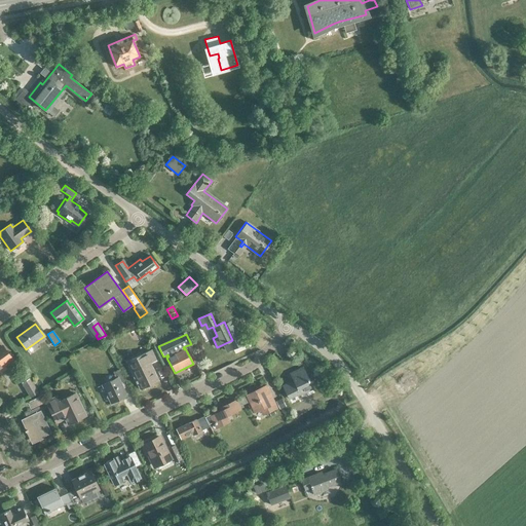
[(0,348),(0,360),(3,366),(10,361),(1,347),(0,348)]
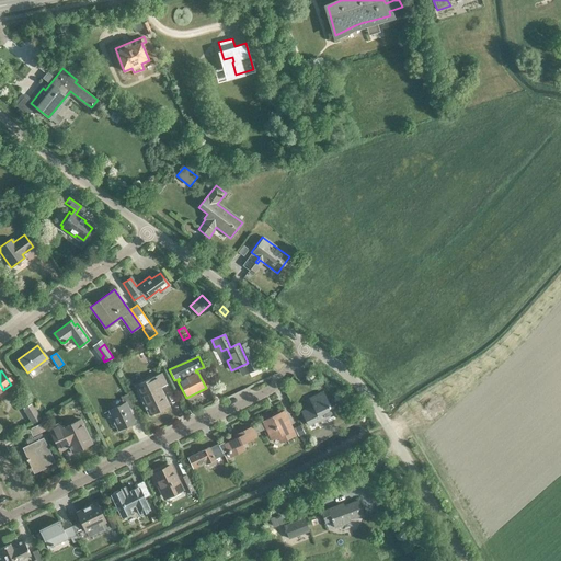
[(163,373),(139,385),(144,395),(139,397),(147,412),(148,415),(161,410),(168,407),(159,388),(169,384),(163,373)]
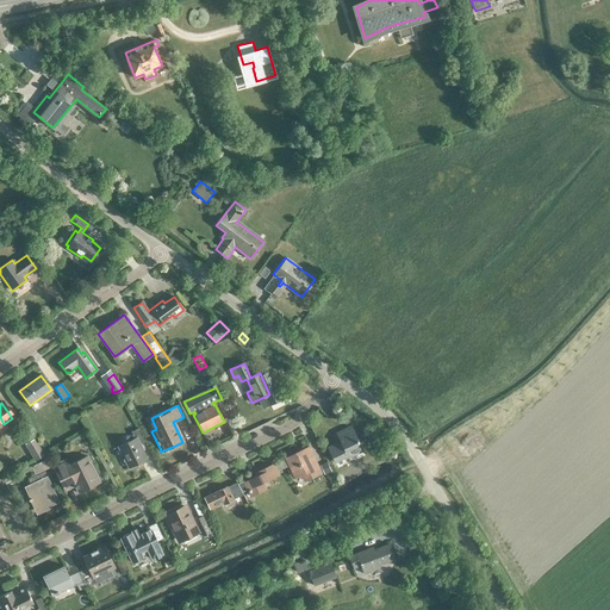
[(342,417),(347,422),(353,417),(348,412),(342,417)]
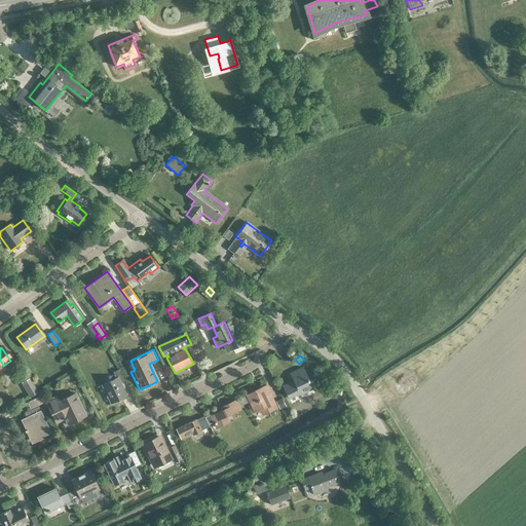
[(288,399),(311,387),(302,368),(291,373),(294,381),(283,386),(288,399)]
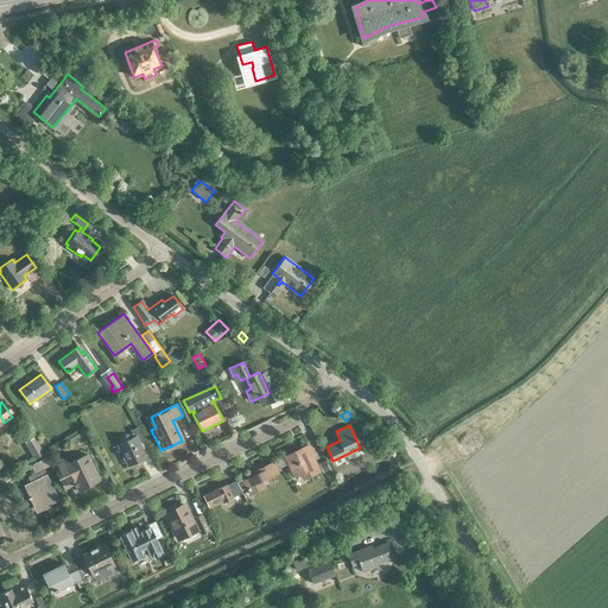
[(138,444),(144,442),(138,429),(131,431),(133,438),(119,445),(128,467),(145,458),(138,444)]
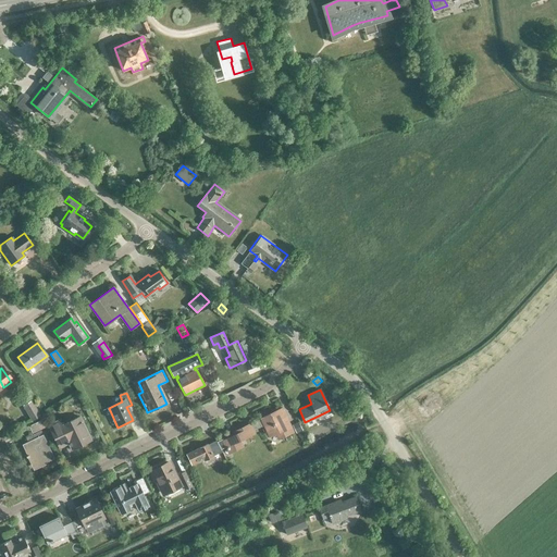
[(32,421),(40,417),(31,400),(23,406),(32,421)]
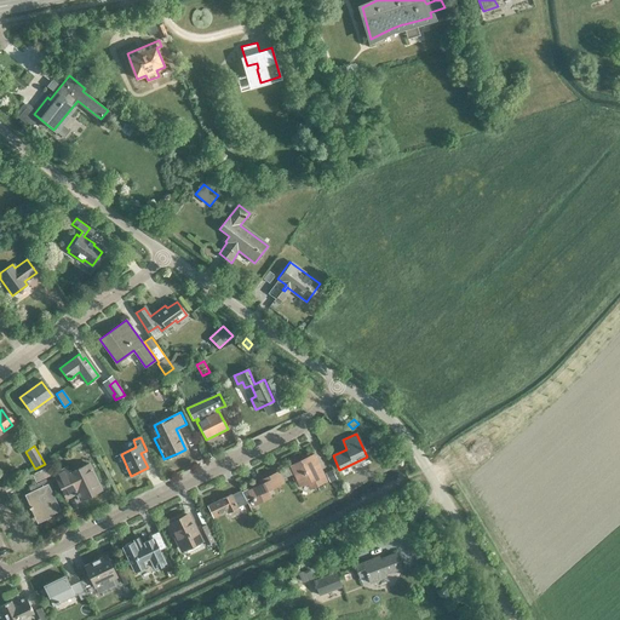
[(315,486),(326,481),(313,454),(290,465),(299,486),(311,480),(315,486)]
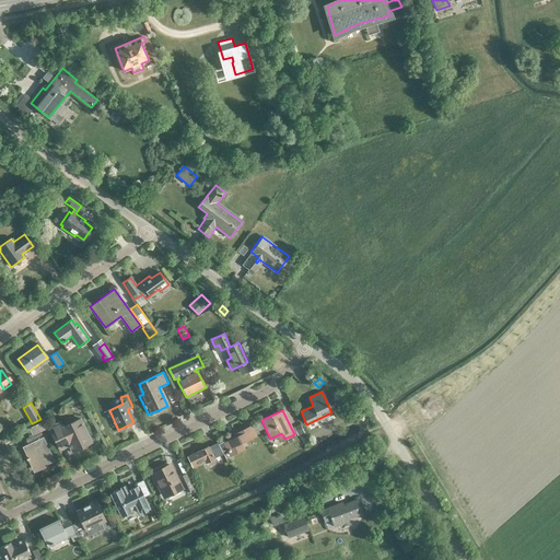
[(72,453),(91,443),(80,419),(61,428),(59,423),(48,429),(59,451),(69,446),(72,453)]
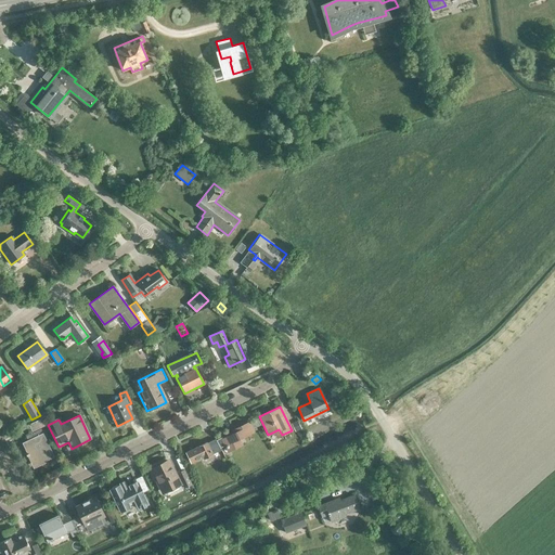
[(31,431),(43,426),(40,420),(28,425),(31,431)]
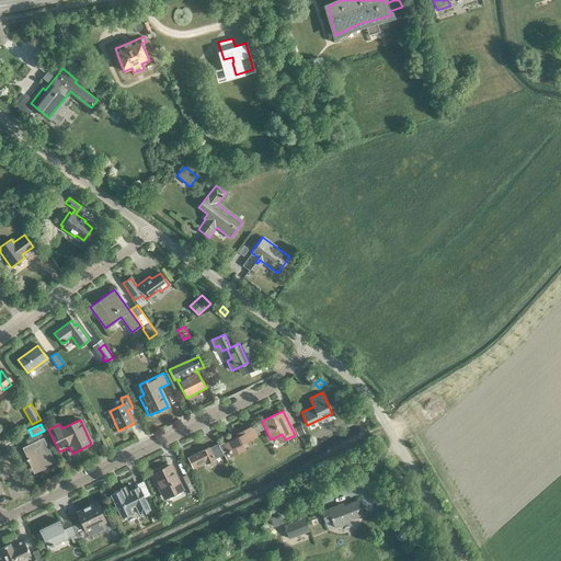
[(225,442),(218,445),(222,453),(228,450),(231,457),(244,450),(241,444),(255,437),(251,427),(236,435),(237,437),(226,444),(225,442)]
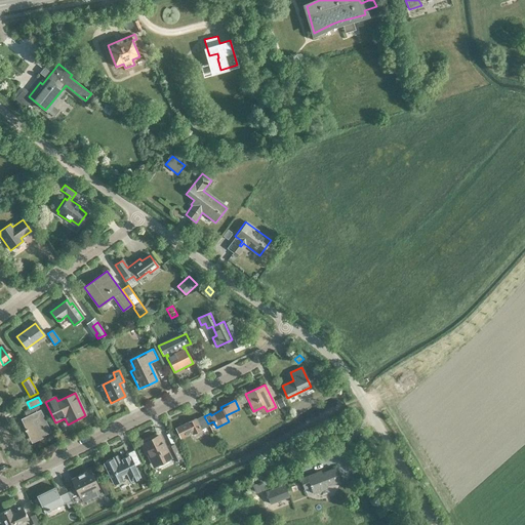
[(39,438),(50,432),(40,410),(22,419),(30,438),(38,435),(39,438)]
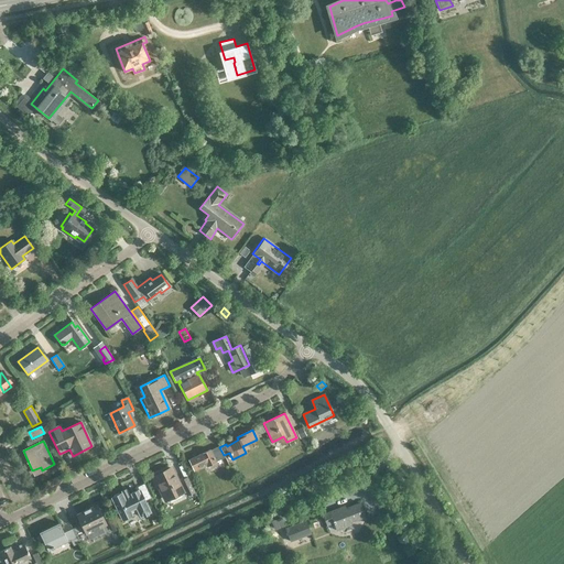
[(215,463),(224,458),(218,447),(209,451),(188,461),(193,470),(206,464),(207,467),(215,463)]
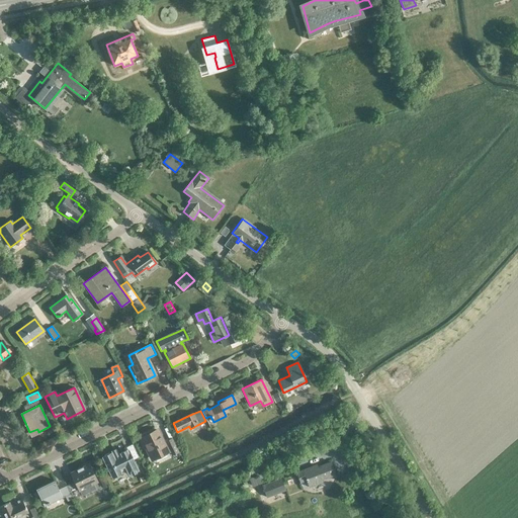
[(157,431),(142,438),(152,458),(169,449),(165,442),(171,438),(168,432),(159,437),(157,431)]
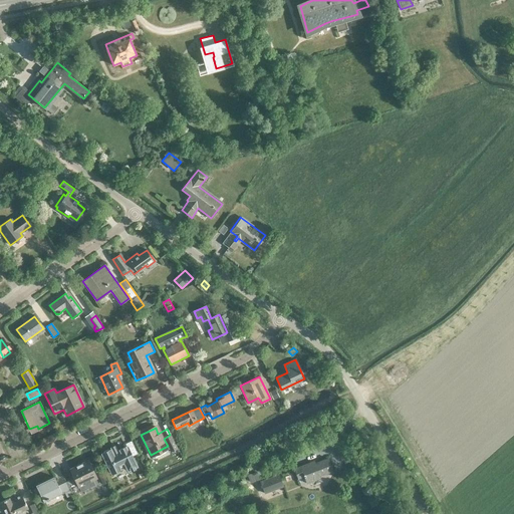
[(171,451),(177,448),(170,435),(164,439),(168,446),(171,451)]
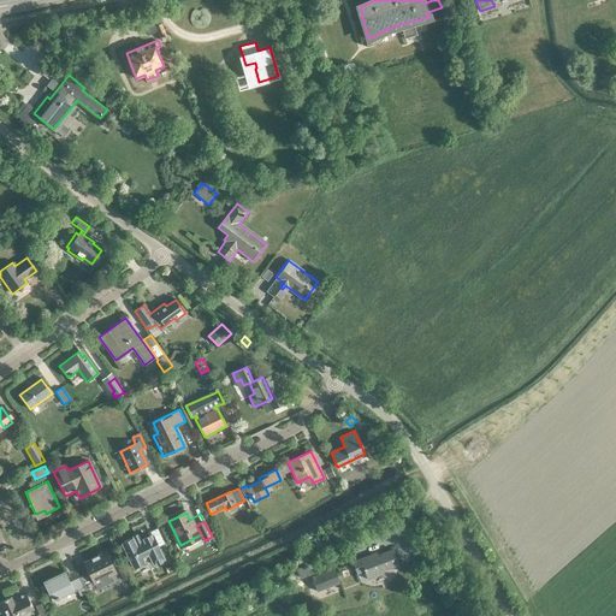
[(128,556),(120,560),(128,575),(135,572),(132,567),(134,567),(135,568),(143,564),(142,563),(144,562),(143,561),(149,558),(153,564),(165,560),(153,534),(141,540),(142,543),(136,545),(132,538),(122,544),(128,556)]
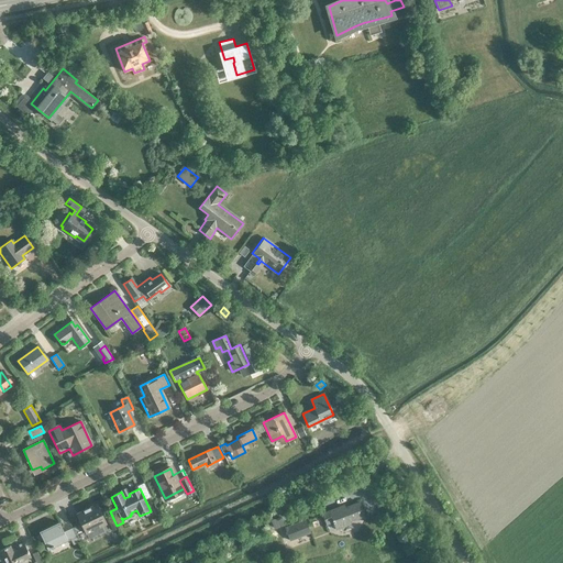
[(343,525),(365,516),(360,503),(341,510),(340,508),(322,515),(326,525),(333,522),(335,530),(343,527),(343,525)]
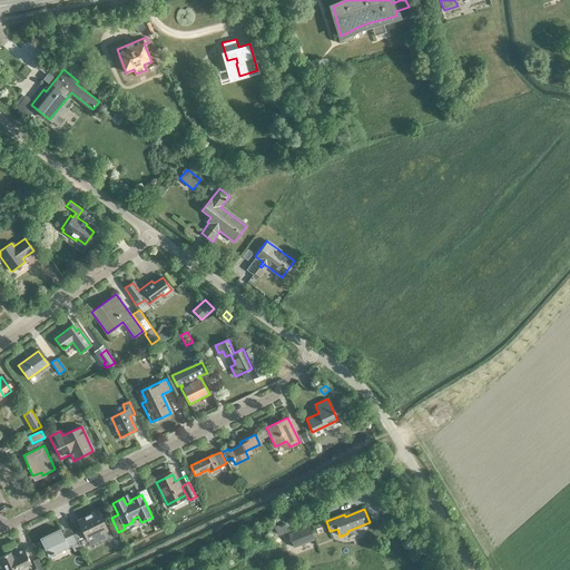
[(81,530),(74,533),(80,548),(89,543),(87,540),(107,531),(97,510),(77,520),(81,530)]
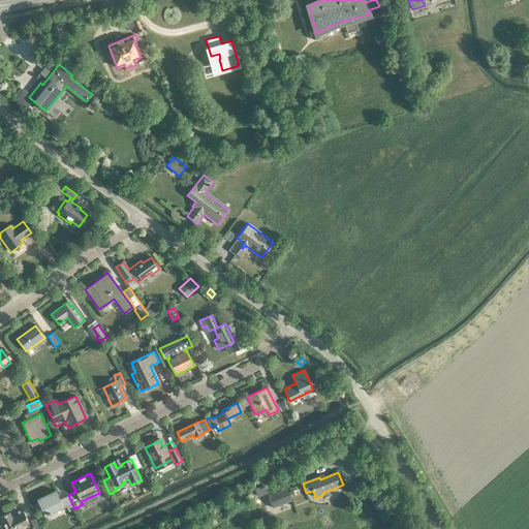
[(291,501),(287,490),(268,497),(272,508),(291,501)]
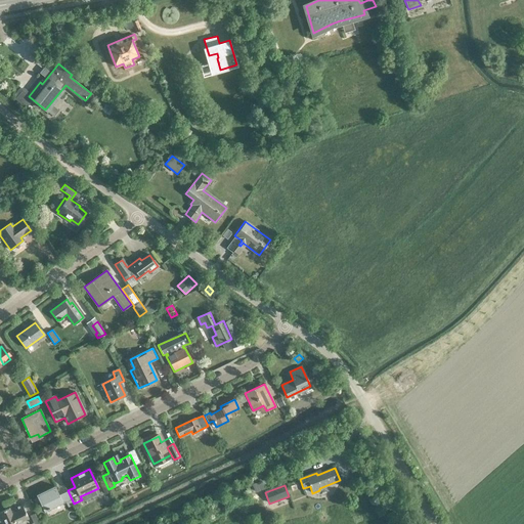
[(74,504),(68,490),(58,494),(54,486),(36,494),(45,513),(66,503),(68,507),(74,504)]
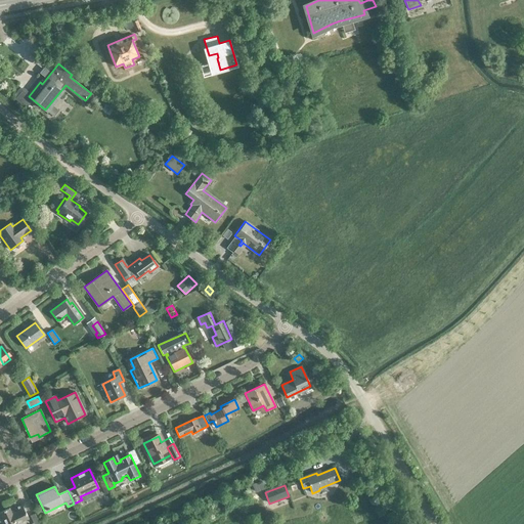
[(16,523),(28,518),(22,506),(14,509),(15,511),(10,513),(8,509),(0,512),(0,522),(3,521),(4,523),(16,523)]
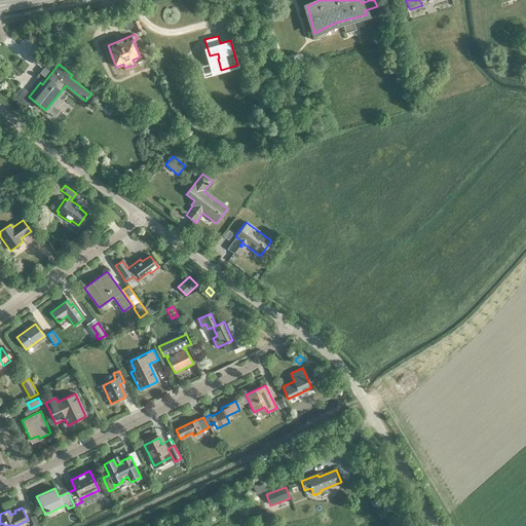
[(31,518),(34,525),(39,524),(35,516),(31,518)]
